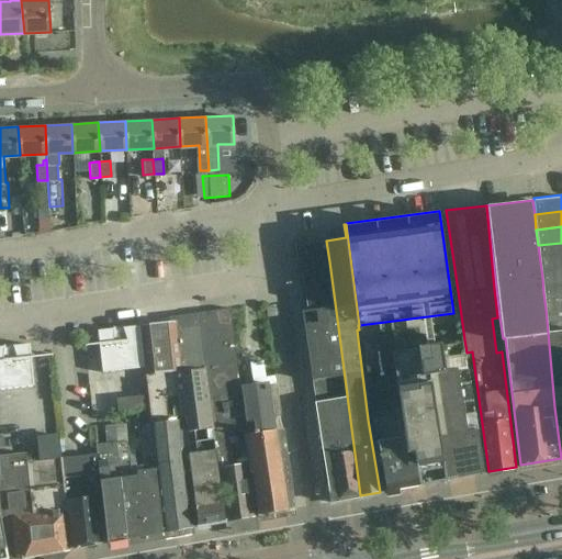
[(298,261),(314,375),(344,370),(338,327),(329,261),(326,241),(295,245),(298,261)]
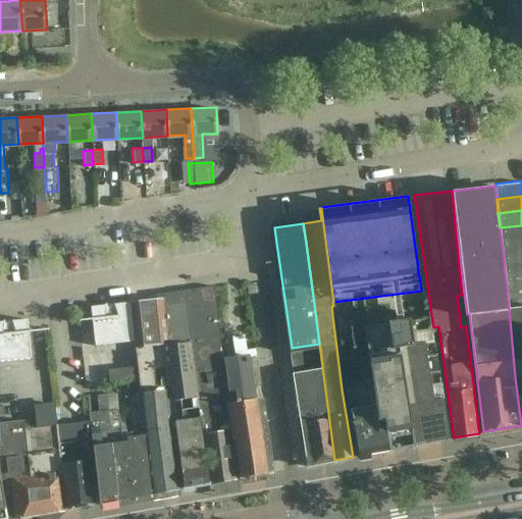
[(502,243),(521,240),(521,225),(500,227),(502,243)]
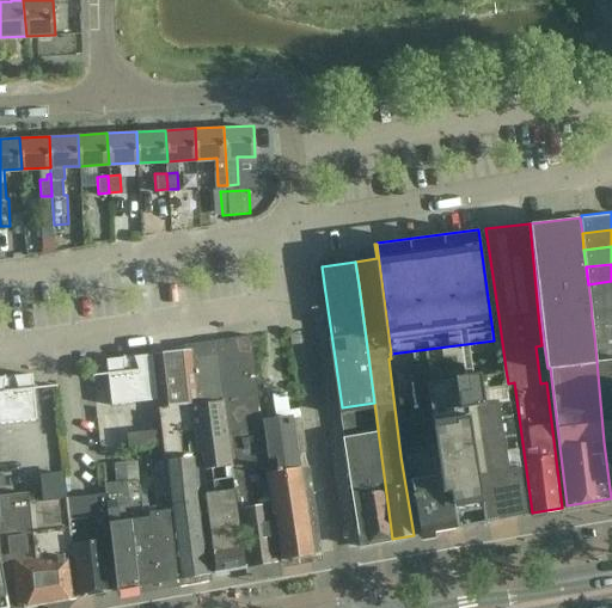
[(611,281),(588,284),(591,301),(611,298),(611,281)]
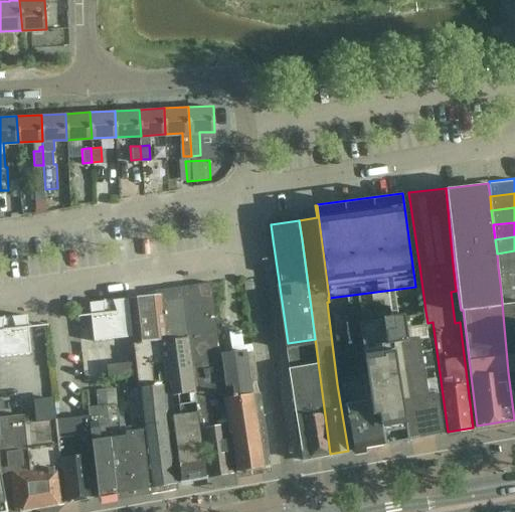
[(514,250),(497,253),(498,268),(514,266),(514,250)]
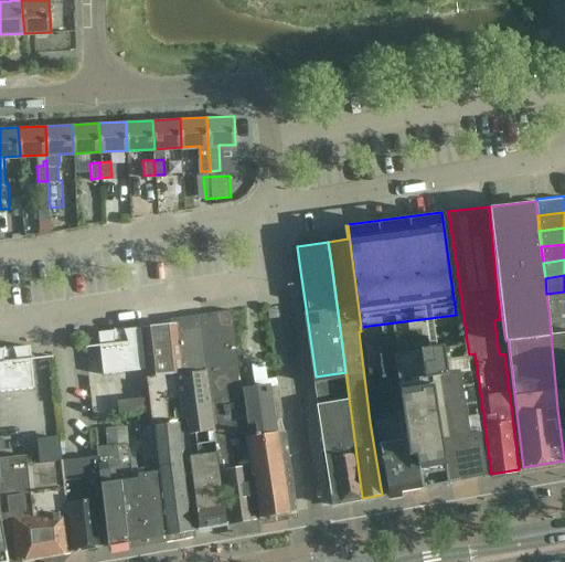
[(564,292),(546,294),(548,310),(564,307),(564,292)]
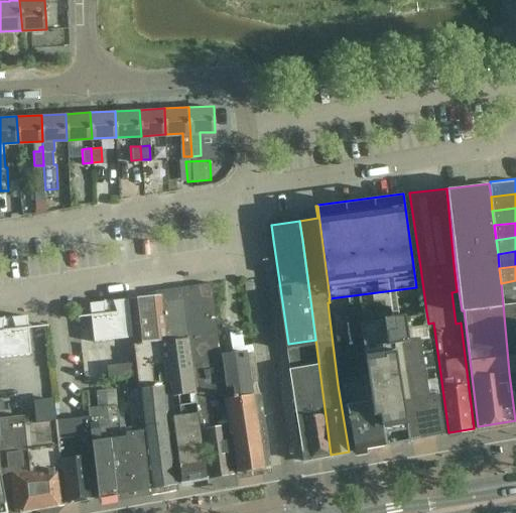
[(515,301),(515,280),(501,283),(503,304),(515,301)]
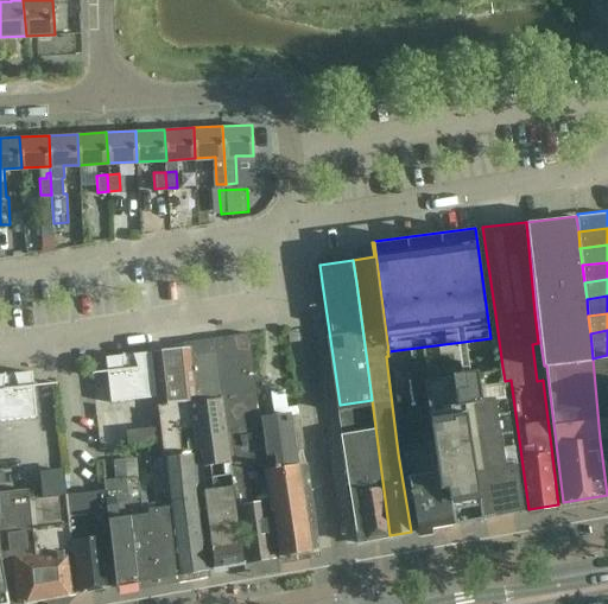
[(215,337),(222,396),(241,540),(245,561),(276,557),(270,513),(267,507),(266,500),(270,498),(272,498),(266,452),(264,452),(257,401),(259,401),(251,332),(216,336),(216,337),(215,337)]
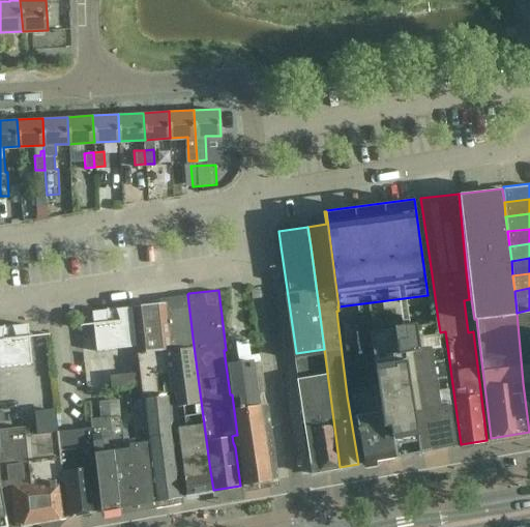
[(194,346),(187,294),(160,298),(162,302),(160,302),(166,349),(194,346)]
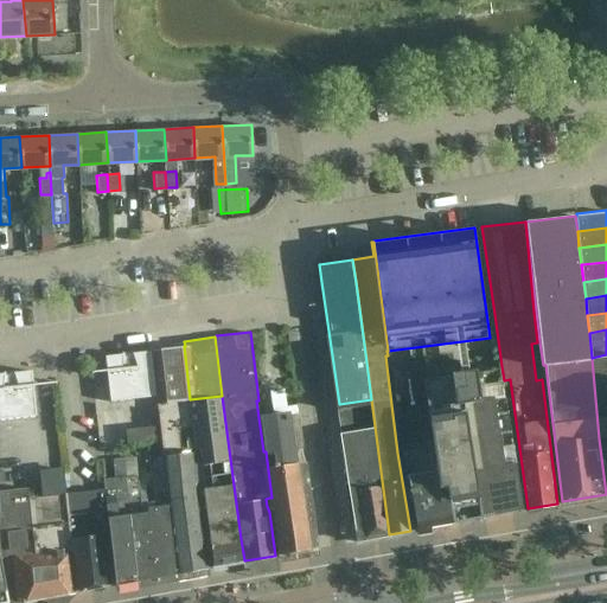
[(195,447),(190,399),(184,346),(152,348),(153,350),(158,395),(164,444),(161,444),(172,545),(171,545),(173,573),(209,568),(200,513),(197,488),(195,447)]
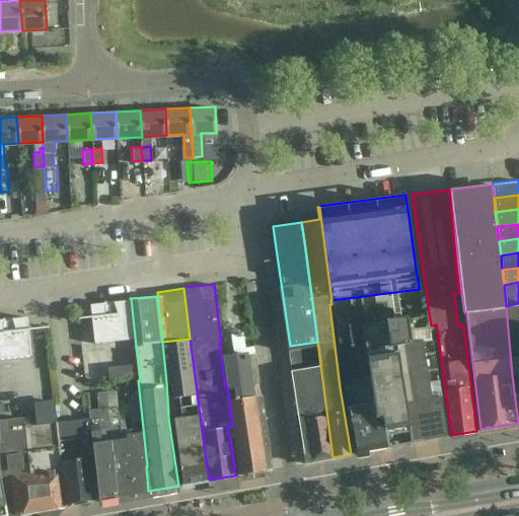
[(95,343),(135,338),(131,299),(91,304),(95,343)]
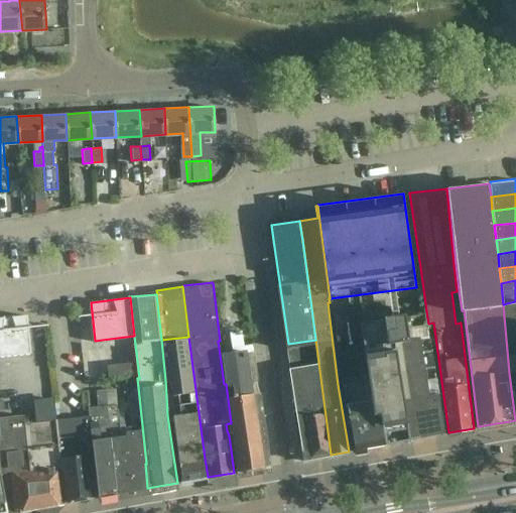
[(515,419),(515,301),(503,304),(509,373),(515,420),(515,419)]
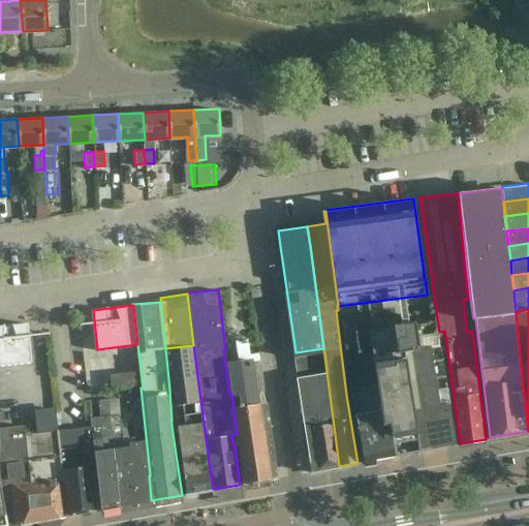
[(364,461),(394,456),(389,424),(382,425),(370,344),(366,315),(341,318),(351,394),(364,461)]
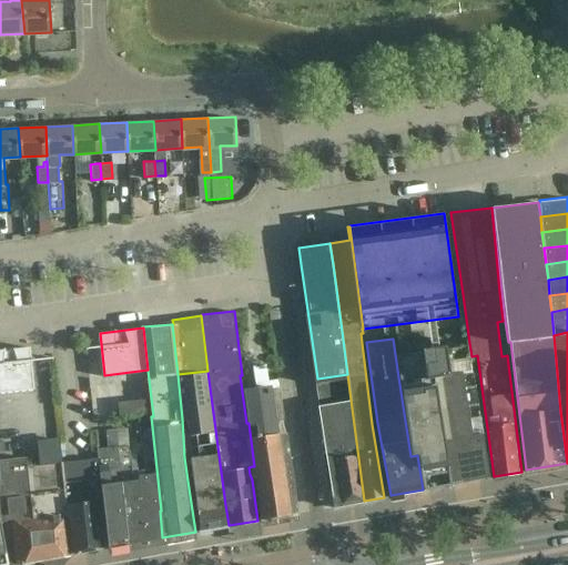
[(417,455),(423,490),(452,484),(430,364),(432,364),(429,349),(397,354),(395,339),(393,339),(397,370),(411,456),(417,455)]
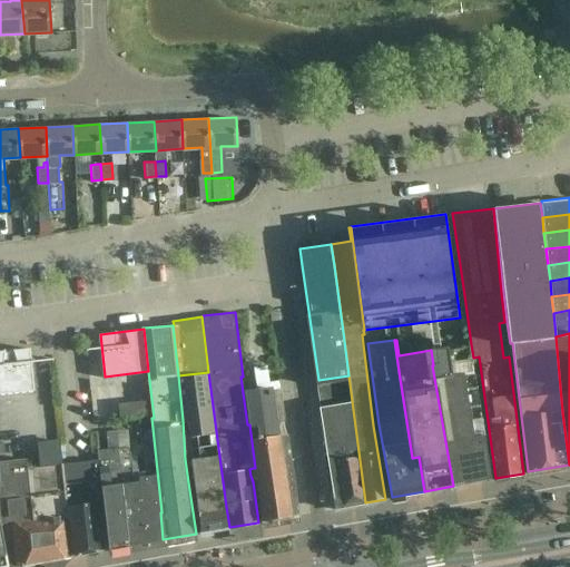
[(432,365),(453,486),(490,479),(471,358),(473,358),(471,344),(431,350),(433,365),(432,365)]
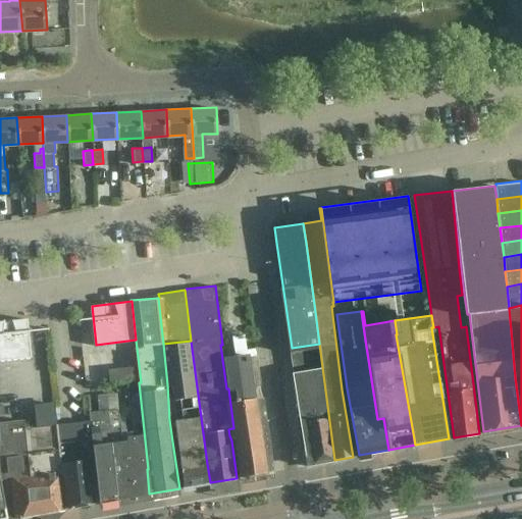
[(0,320),(0,360),(33,357),(29,318),(0,320)]
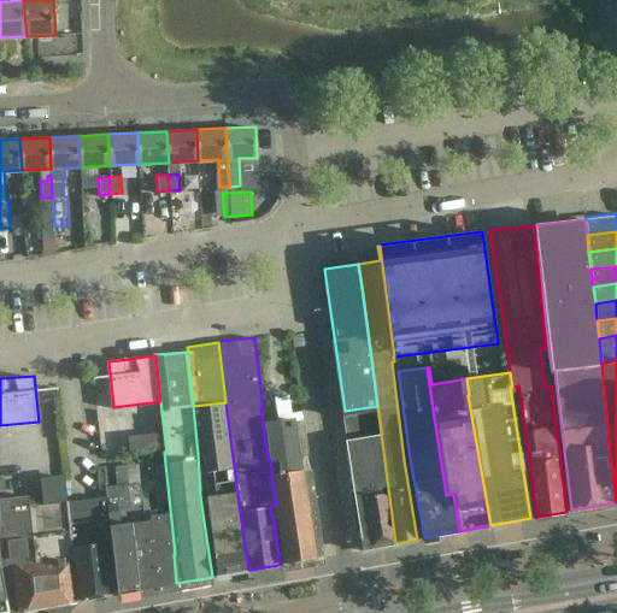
[(245,548),(225,402),(193,406),(198,454),(205,453),(207,471),(228,469),(228,473),(222,473),(223,478),(205,481),(217,576),(248,570),(245,549),(245,548)]
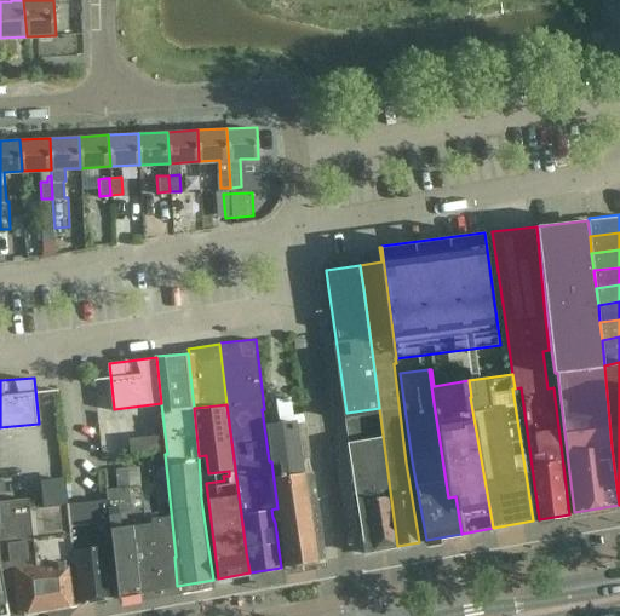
[(397,546),(379,408),(346,413),(348,416),(345,418),(349,441),(348,442),(365,552),(397,546)]
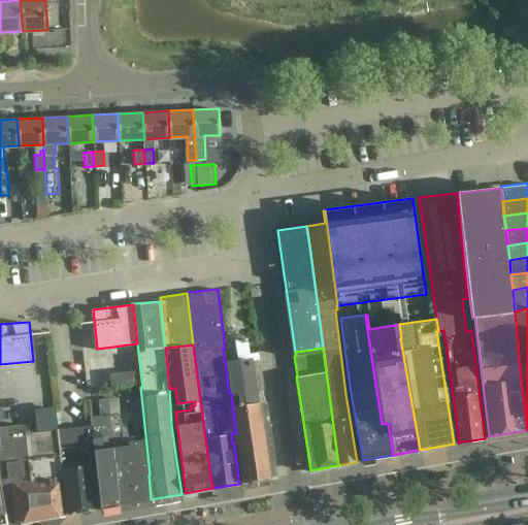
[(264,389),(259,351),(257,351),(237,354),(238,363),(229,365),(229,361),(228,362),(233,393),(241,391),(243,405),(258,403),(256,391),(264,389)]
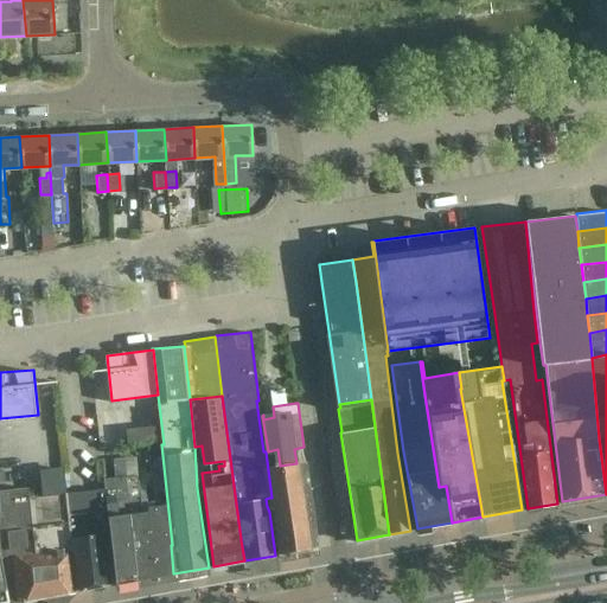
[(123,456),(123,460),(128,499),(131,499),(131,514),(129,514),(135,572),(141,579),(173,573),(171,545),(172,545),(161,444),(148,446),(155,501),(161,500),(161,505),(149,506),(148,496),(141,496),(136,454),(123,456)]
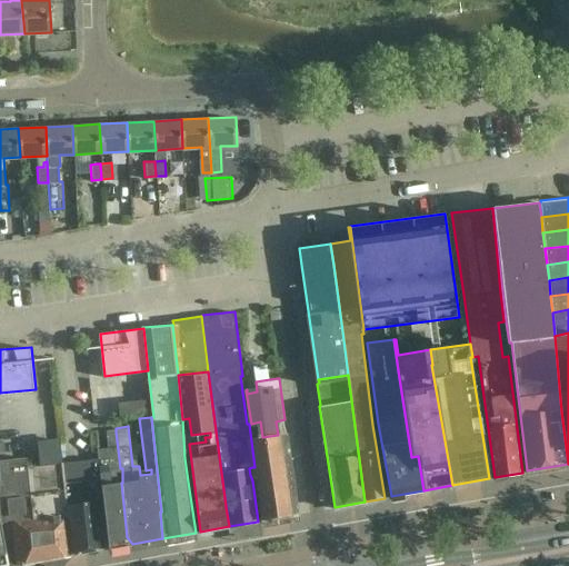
[(278,435),(262,437),(260,421),(251,424),(249,424),(255,467),(252,467),(253,473),(256,476),(262,520),(292,515),(298,514),(287,434),(278,435)]
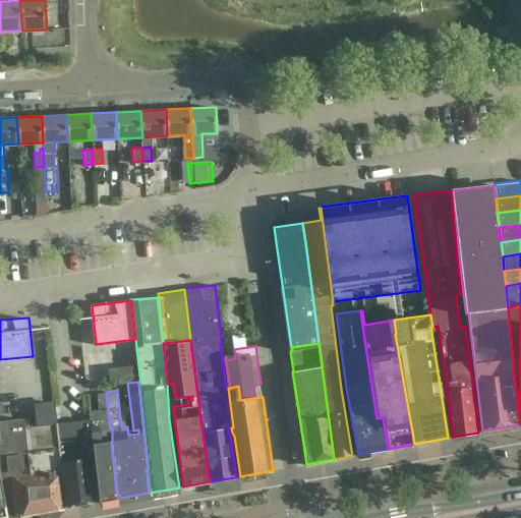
[(89,410),(90,418),(91,424),(93,443),(99,502),(119,499),(119,498),(121,498),(116,492),(111,442),(112,442),(112,428),(110,428),(106,395),(106,392),(97,393),(99,408),(89,410)]
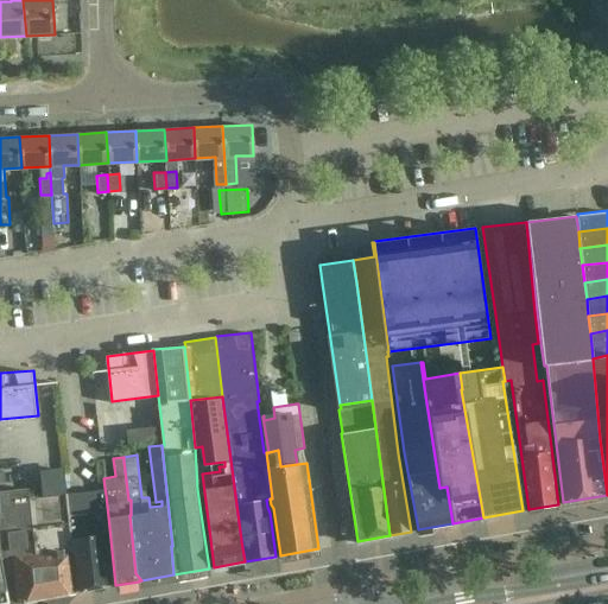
[(0,555),(8,603),(11,603),(80,592),(67,493),(65,493),(63,469),(42,471),(44,494),(29,496),(29,487),(0,490),(0,509),(1,516),(0,516),(0,555)]
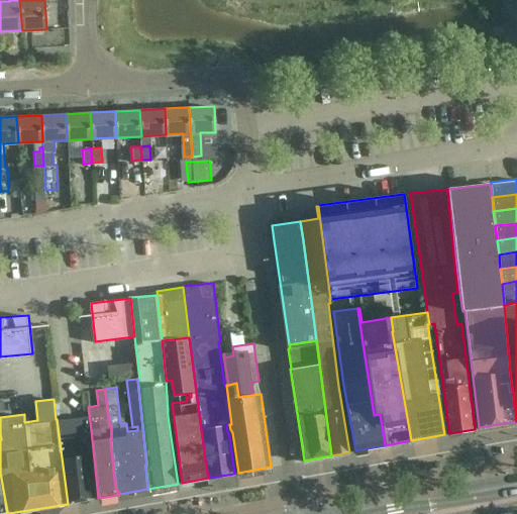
[(57,419),(68,504),(95,499),(85,422),(90,421),(89,415),(57,419)]
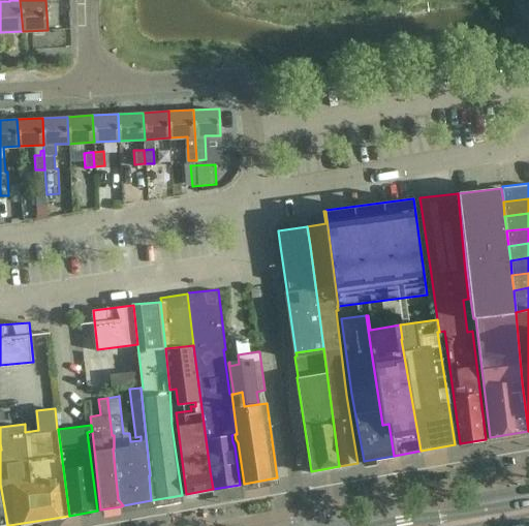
[(412,463),(414,472),(432,468),(435,483),(454,478),(448,455),(412,463)]
